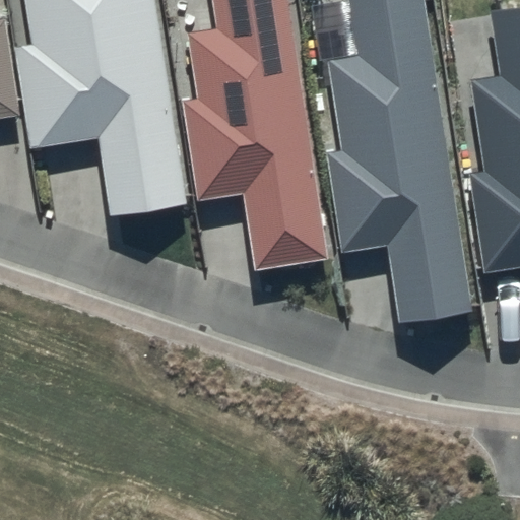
[(152,0),(23,0),(30,46),(15,49),(31,149),(96,139),(108,216),(185,204),(152,0)]
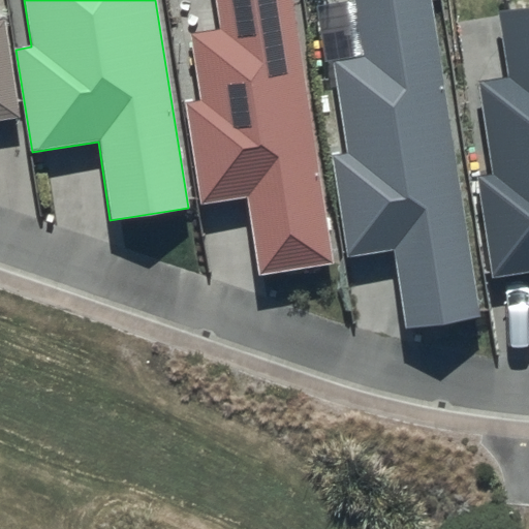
[(291,0),(215,0),(220,28),(189,32),(198,98),(184,100),(199,201),(247,194),(258,271),(332,260),(291,0)]
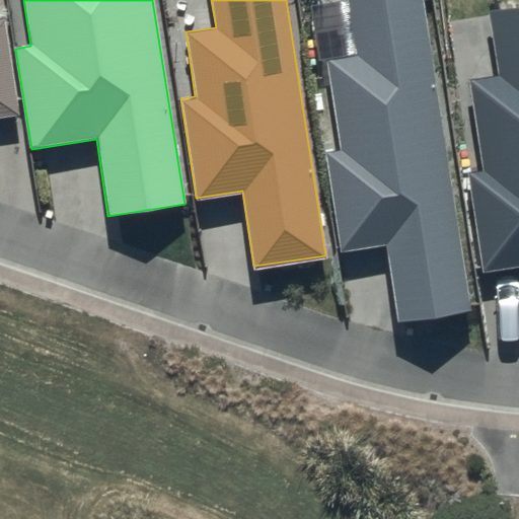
[(419,0),(348,0),(357,52),(326,57),(343,151),(324,154),(341,251),(384,244),(396,318),(470,306),(419,0)]
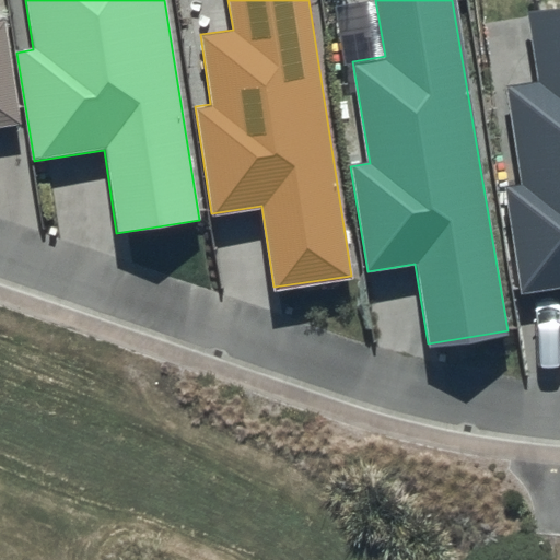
[(559,7),(527,13),(539,80),(509,85),(523,182),(504,184),(522,293),(559,287),(559,7)]
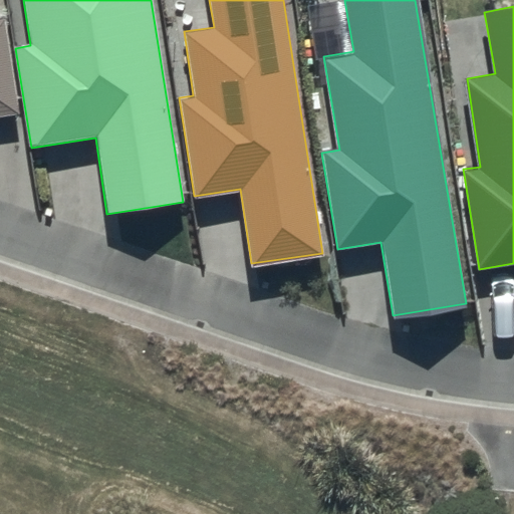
[(0,116),(15,114),(1,18),(0,17),(0,116)]
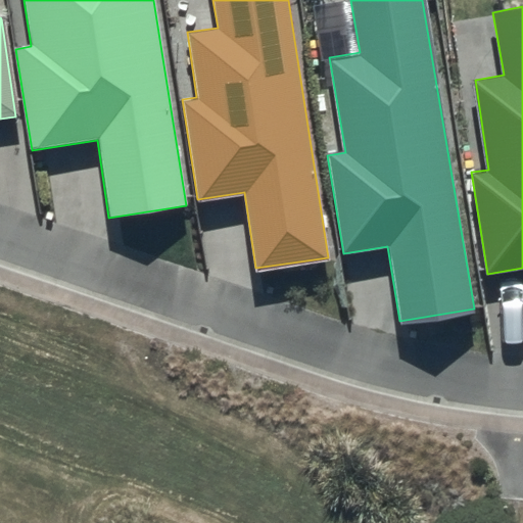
All buildings are outlined.
